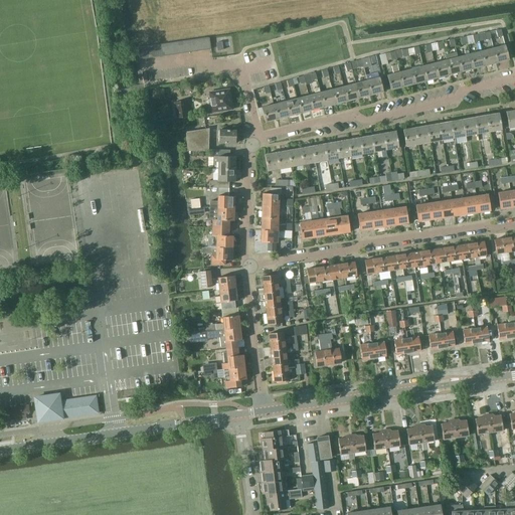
[(209,37),(202,38),(203,50),(211,49),(209,37)]
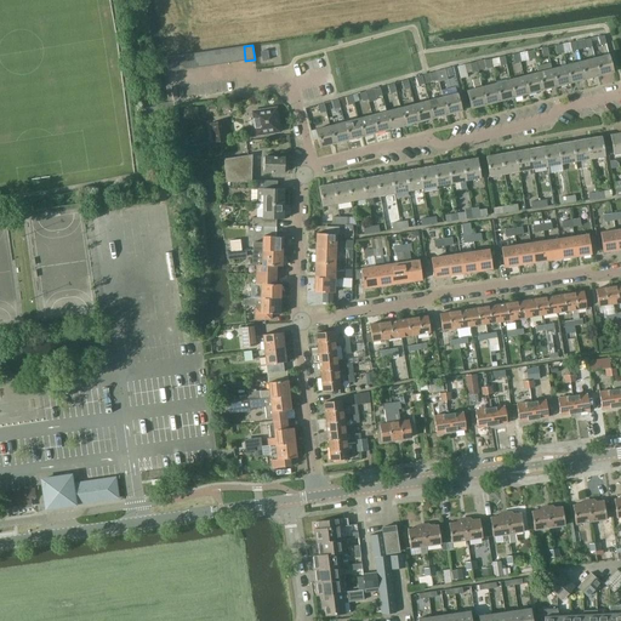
[(237,62),(245,61),(244,46),(235,47),(237,62)]
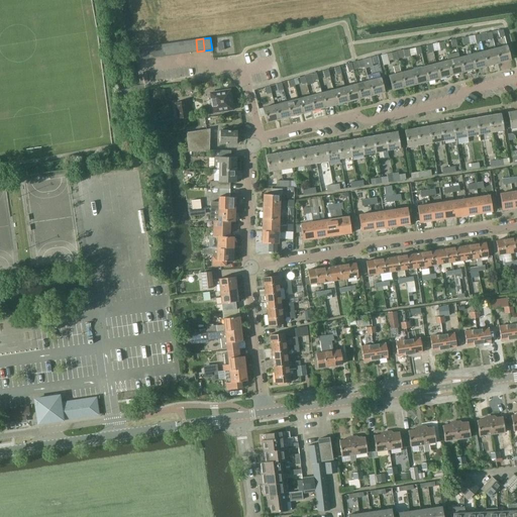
[(189,40),(190,53),(197,52),(196,39),(189,40)]
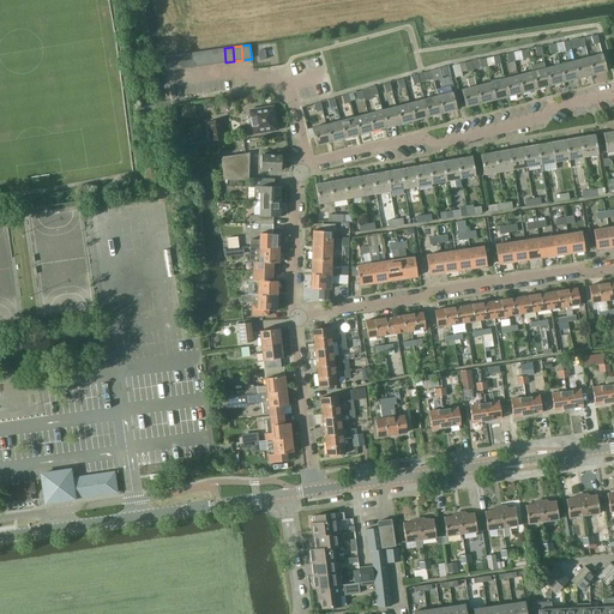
[(217,64),(226,62),(224,48),(216,49),(217,64)]
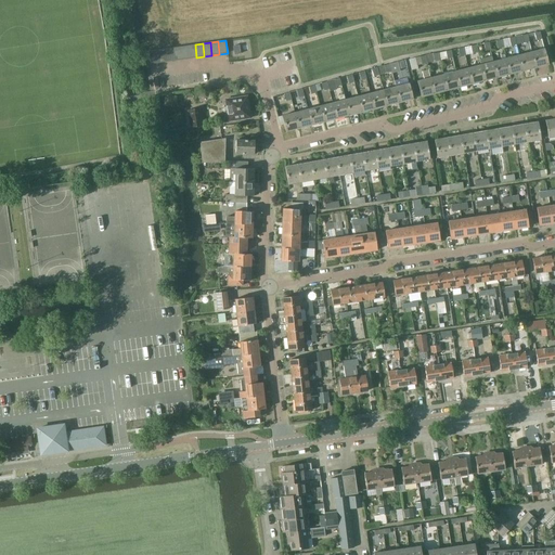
[(195,44),(188,46),(189,59),(196,57),(195,44)]
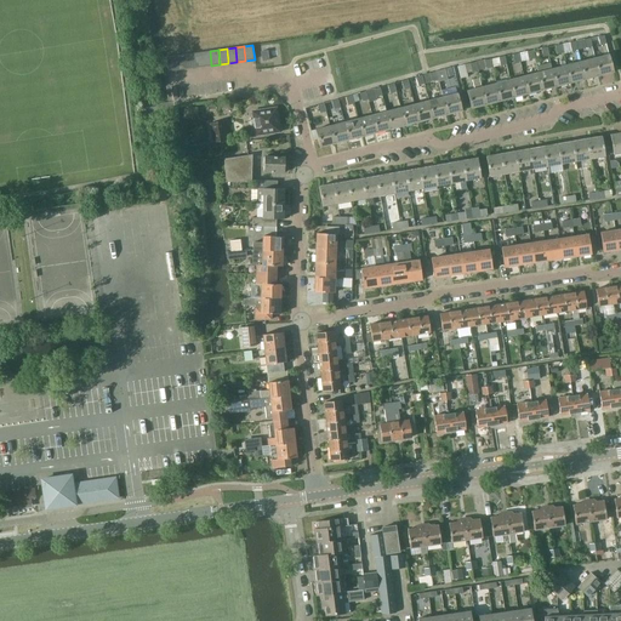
[(203,67),(211,66),(210,51),(200,52),(203,67)]
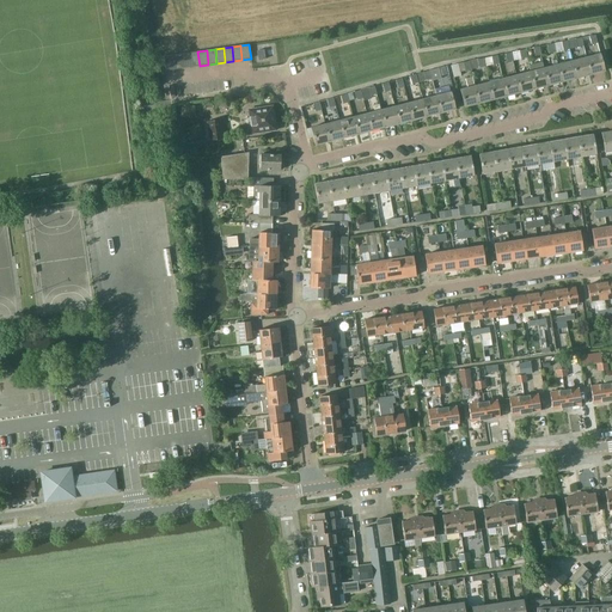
[(189,53),(191,67),(200,66),(197,51),(189,53)]
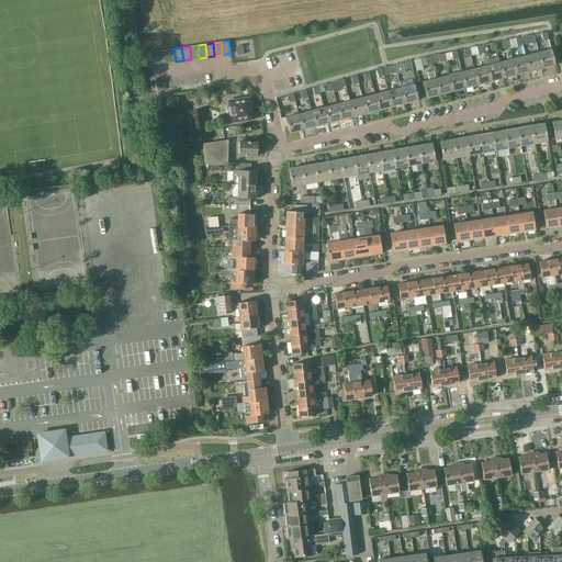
[(168,63),(176,62),(173,48),(166,49),(168,63)]
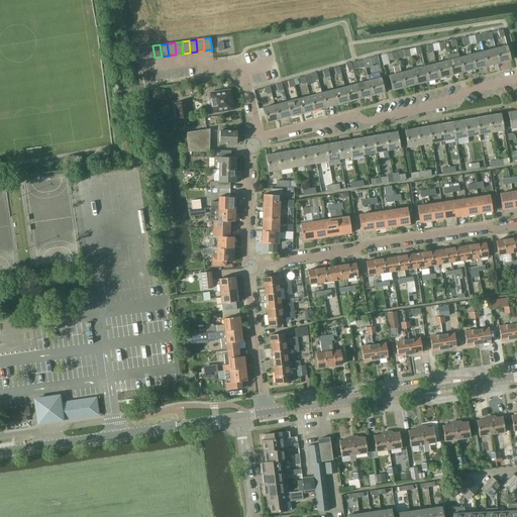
[(152,45),(145,46),(147,59),(154,58),(152,45)]
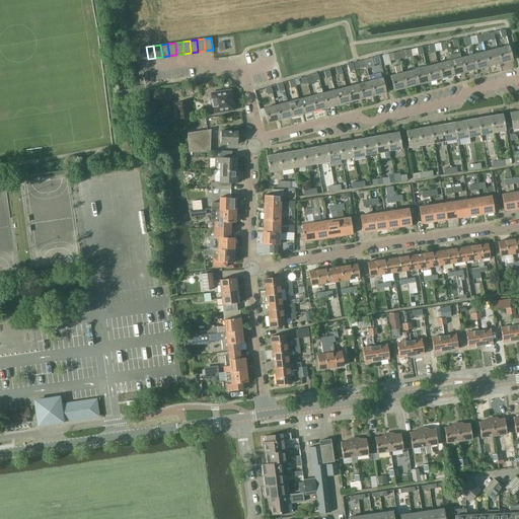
[(513,60),(509,46),(497,49),(501,63),(513,60)]
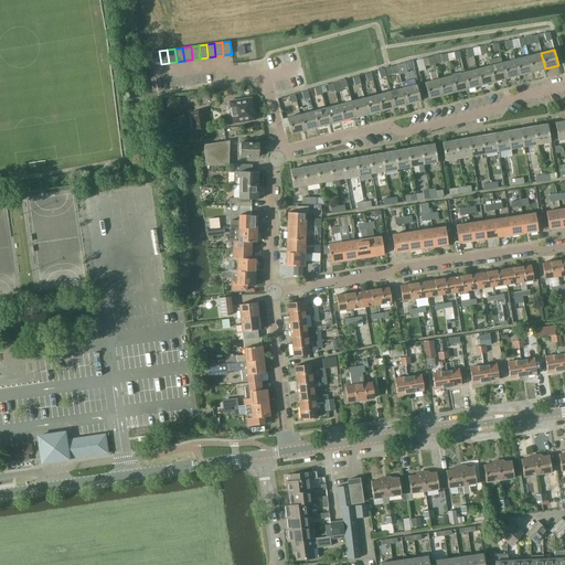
[(153,65),(161,64),(159,51),(151,52),(153,65)]
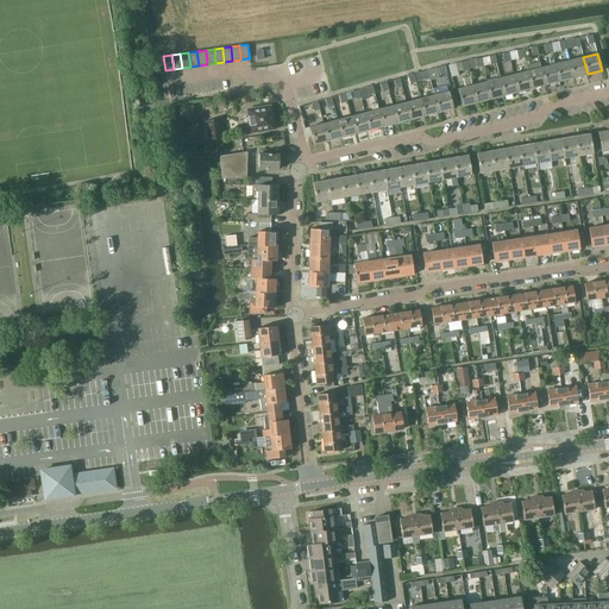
[(573,77),(588,74),(583,57),(570,61),(573,77)]
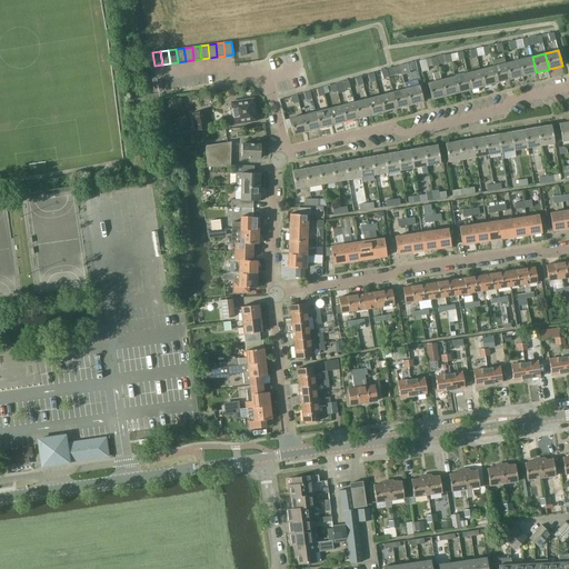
[(515,61),(506,63),(510,79),(523,76),(519,60),(518,56),(513,57),(515,61)]
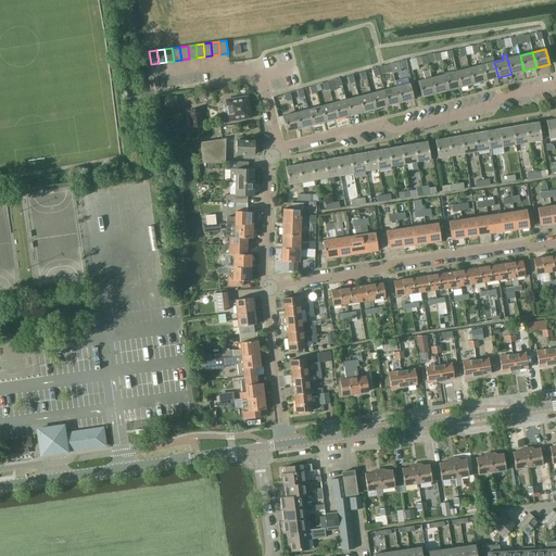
[(416,58),(409,60),(412,70),(418,68),(418,65),(428,63),(426,55),(416,58)]
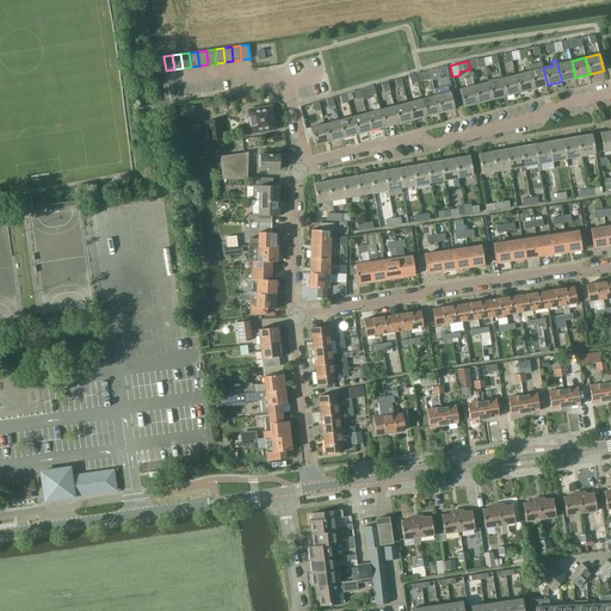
[(541,61),(528,65),(529,72),(534,88),(548,85),(543,68),(541,61)]
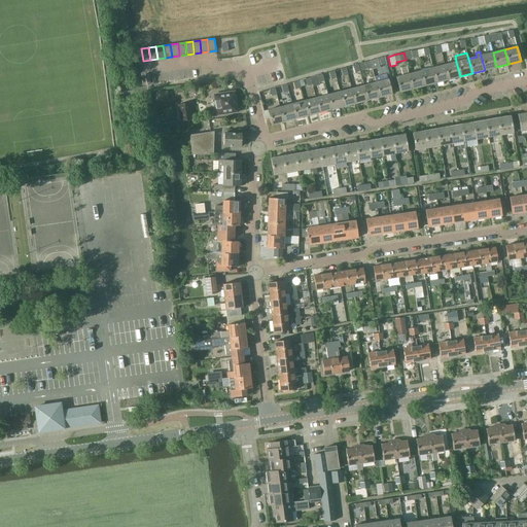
[(493,53),(481,56),(485,70),(496,67),(493,53)]
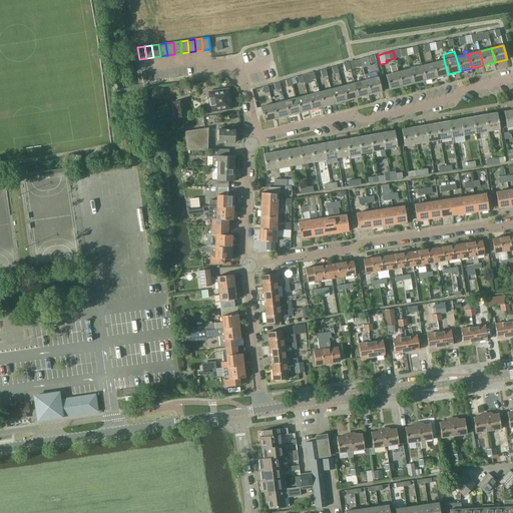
[(372,56),(360,59),(362,66),(362,68),(370,65),(369,63),(374,62),(372,56)]
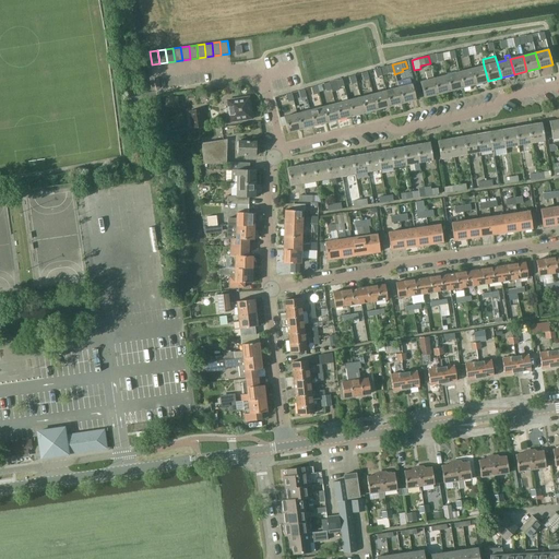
[(488,81),(484,66),(472,69),(476,84),(488,81)]
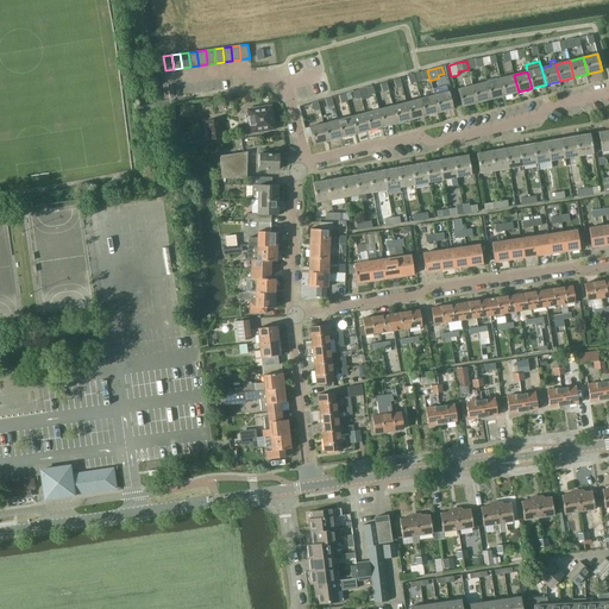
[(514,75),(500,79),(504,95),(519,92),(514,75)]
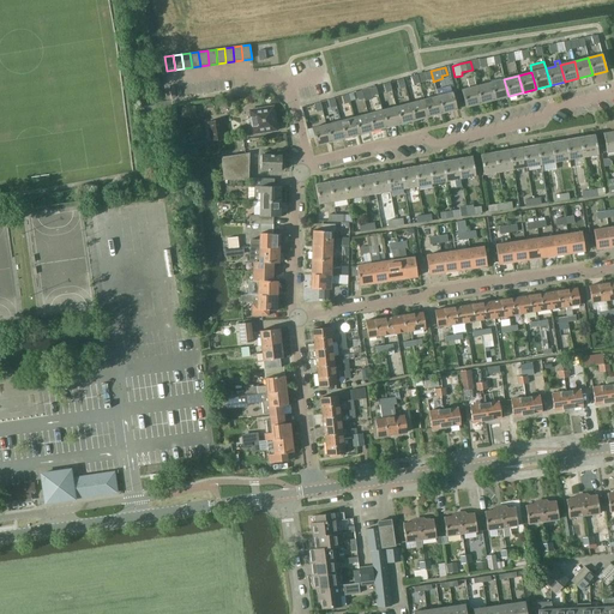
[(462,90),(467,107),(480,103),(476,86),(474,77),(467,79),(469,88),(462,90)]
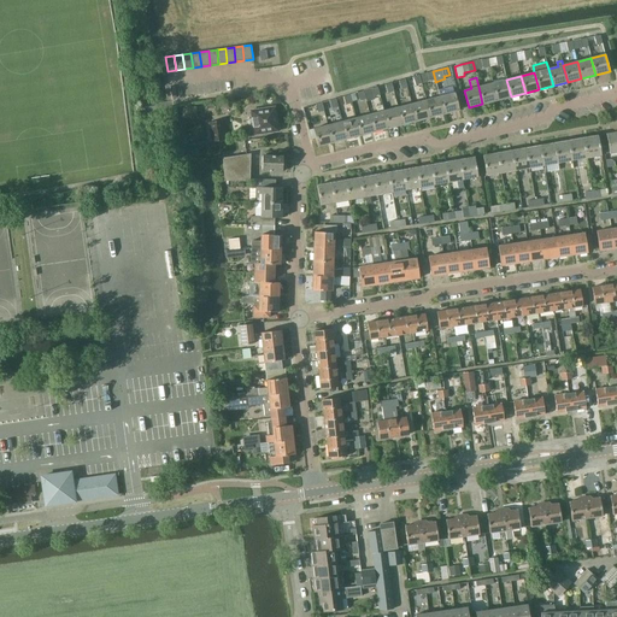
[(511,97),(506,80),(492,83),(497,100),(511,97)]
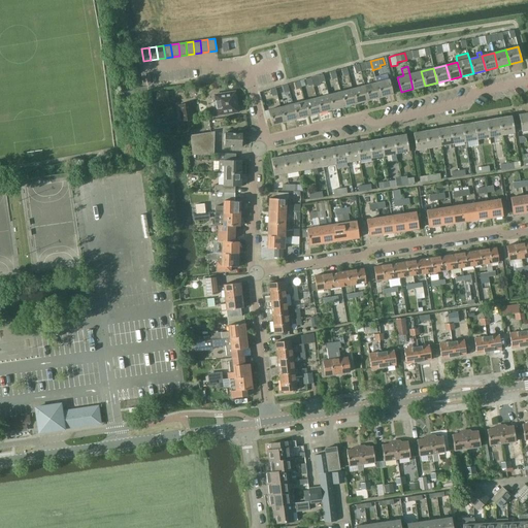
[(421,71),(409,74),(413,89),(425,86),(421,71)]
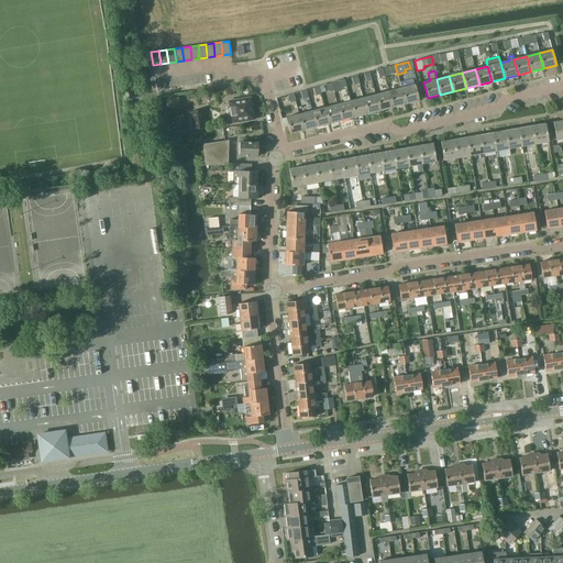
[(415,85),(403,88),(406,103),(419,100),(415,85)]
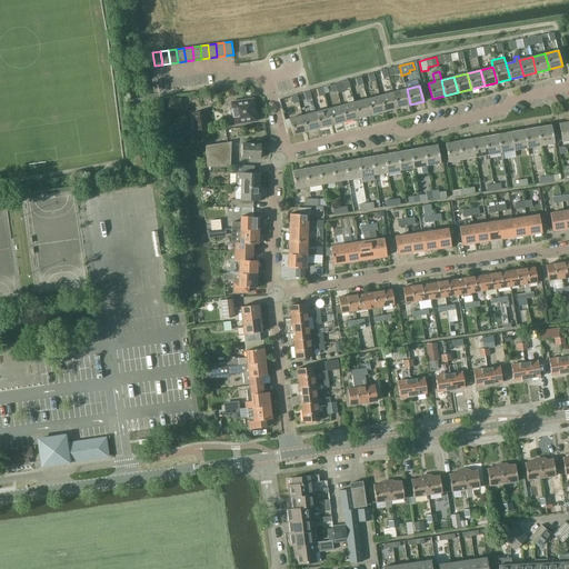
[(410,105),(407,89),(393,92),(398,108),(410,105)]
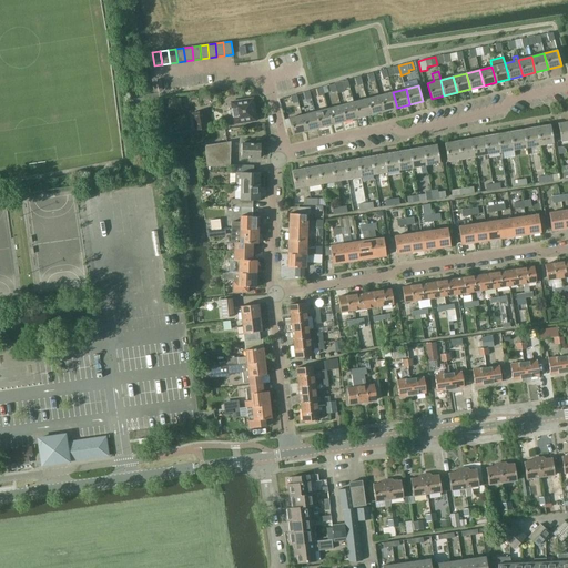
[(393,92),(379,95),(384,111),(397,108),(393,92)]
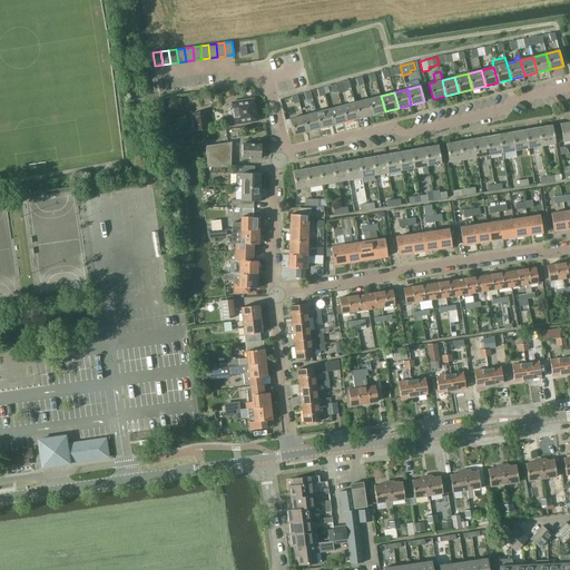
[(385,111),(381,96),(367,99),(372,115),(385,111)]
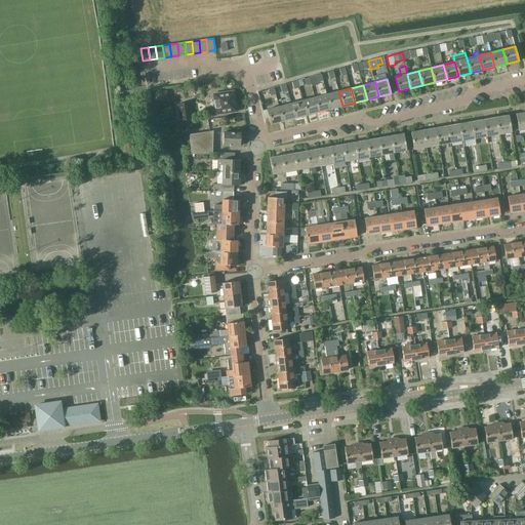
[(321,95),(315,97),(319,112),(330,109),(327,94),(325,89),(320,90),(321,95)]
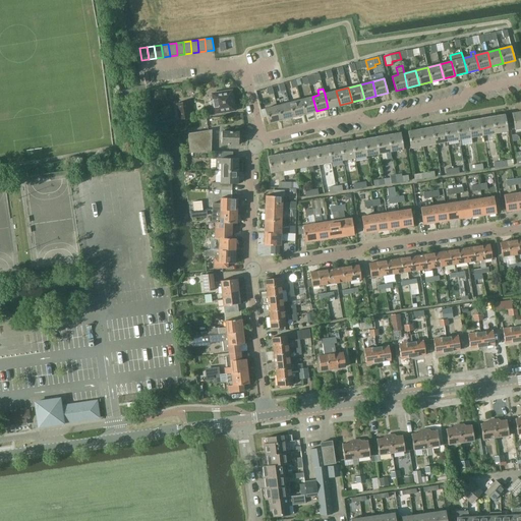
[(215,113),(235,110),(232,91),(212,94),(215,113)]
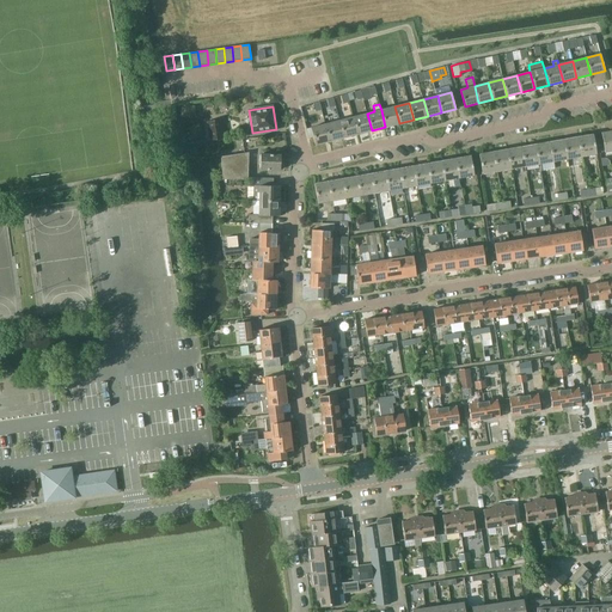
[(395,106),(381,110),(385,127),(399,123),(395,106)]
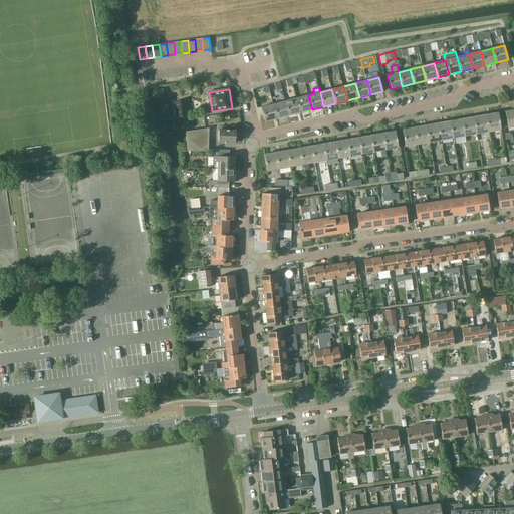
[(308,95),(296,98),(300,112),(312,109),(308,95)]
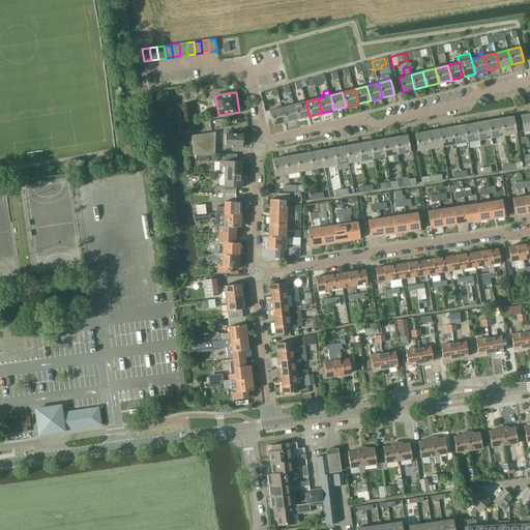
[(310,116),(305,101),(293,105),(297,119),(310,116)]
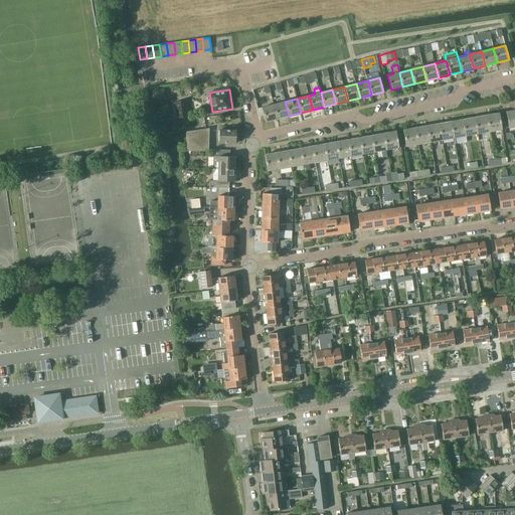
[(177,118),(187,116),(185,101),(175,103),(177,118)]
